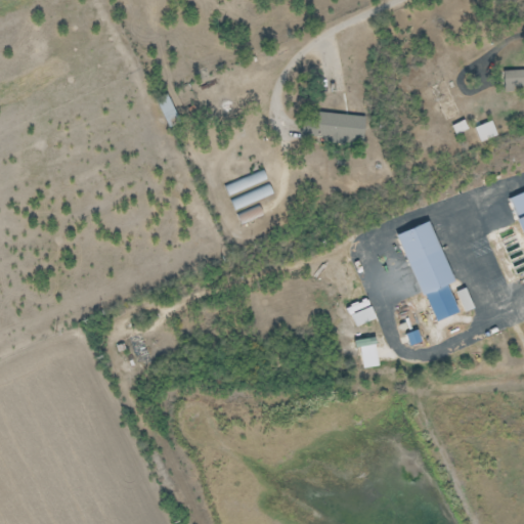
[(523,70),(505,72),(506,90),(523,88),(523,70)]
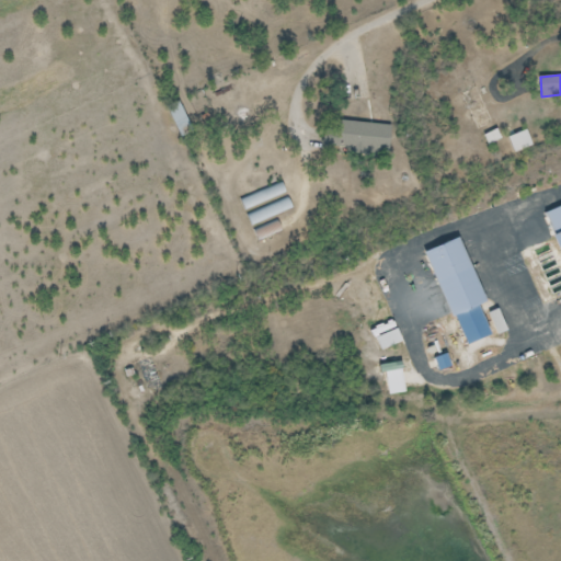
[(181,135),(192,128),(178,102),(167,109),(181,135)]
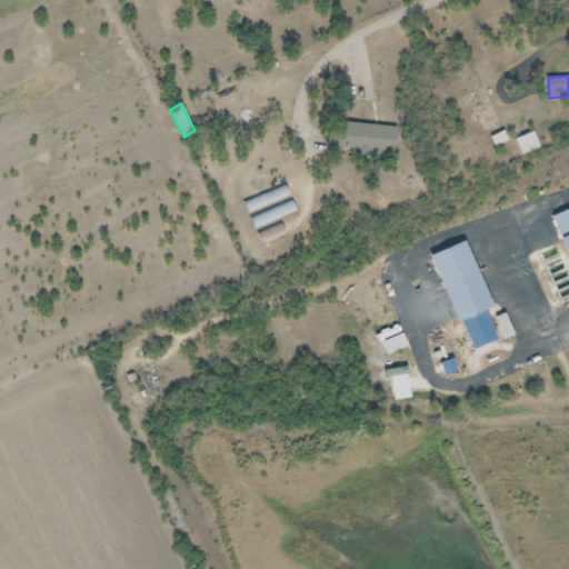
[(395,152),(396,128),(382,127),(380,151),(395,152)]
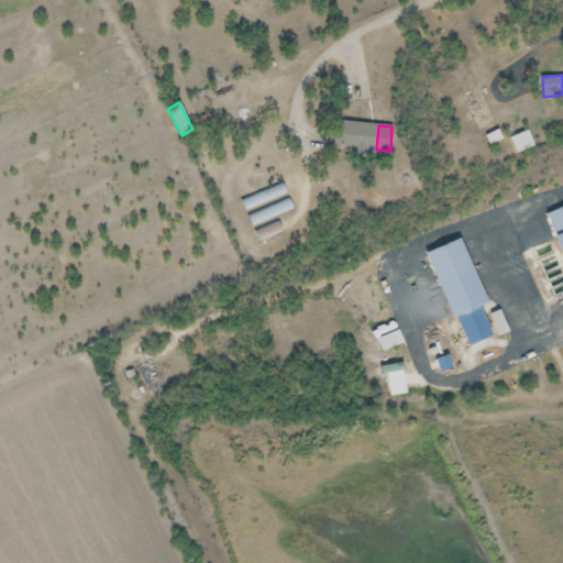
[(293,211),(282,183),(239,199),(250,227),(293,211)]
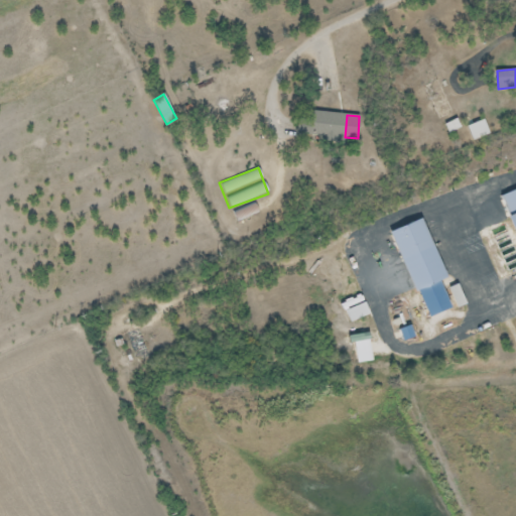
[(515,228),(515,190),(503,196),(515,228)]
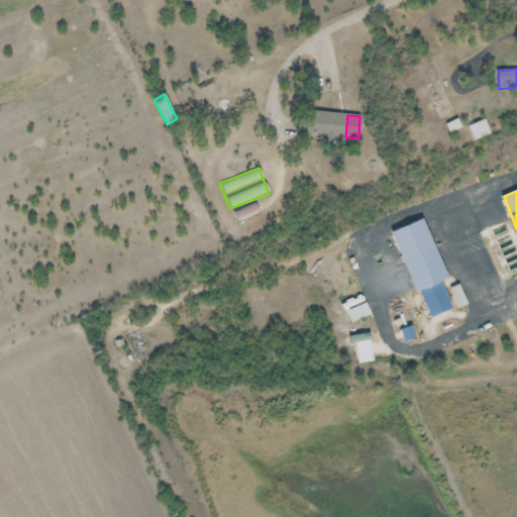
[(448,279),(426,219),(395,230),(427,319),(453,310),(443,281),(448,279)]
